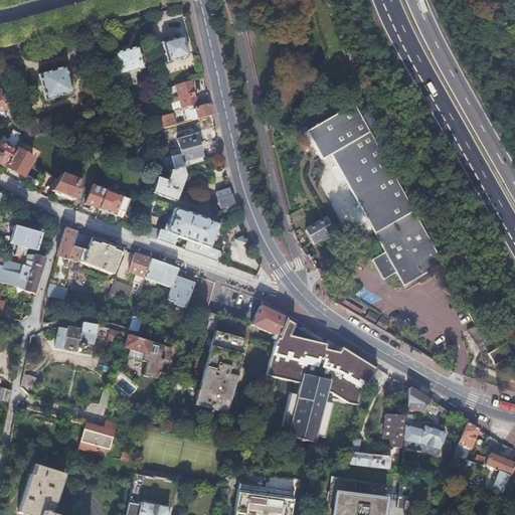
[(514,33),(506,35),(509,59),(514,57),(514,33)]
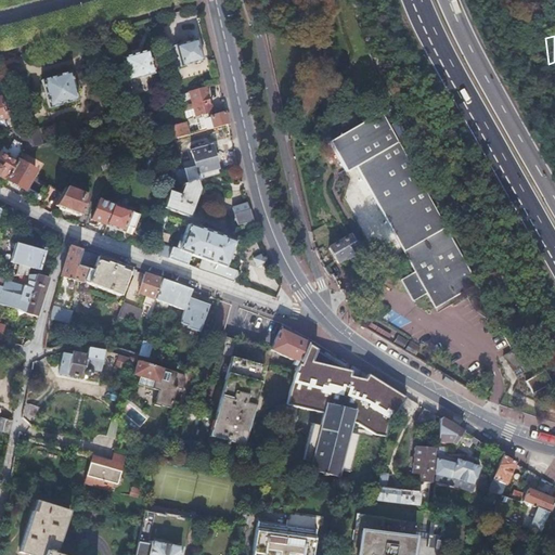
[(167,48),(172,68),(202,60),(196,39),(167,48)]
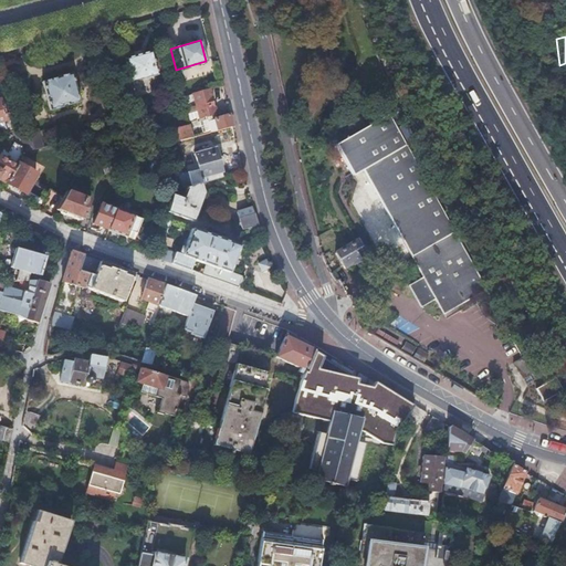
[(150,51),(124,59),(130,82),(157,75),(150,51)]
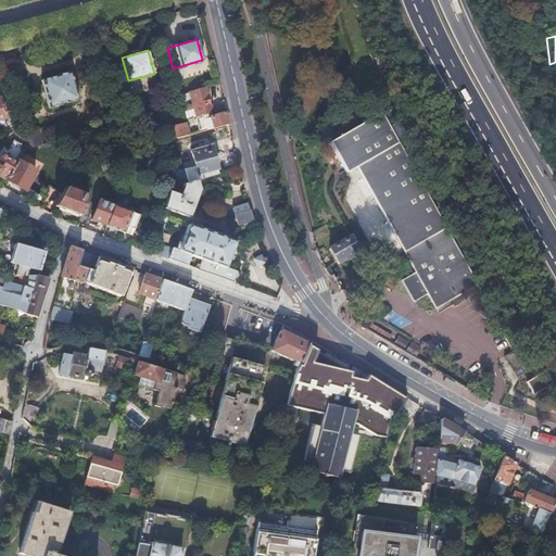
[(8,59),(0,60),(0,62),(3,76),(12,74),(8,59)]
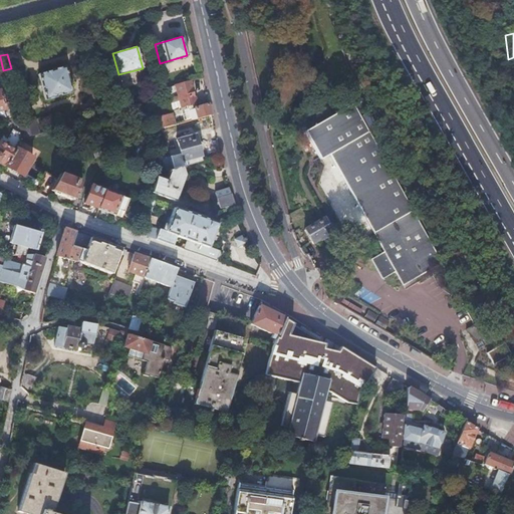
[(65,66),(39,74),(46,99),(56,96),(56,95),(61,93),(62,95),(72,92),(65,66)]
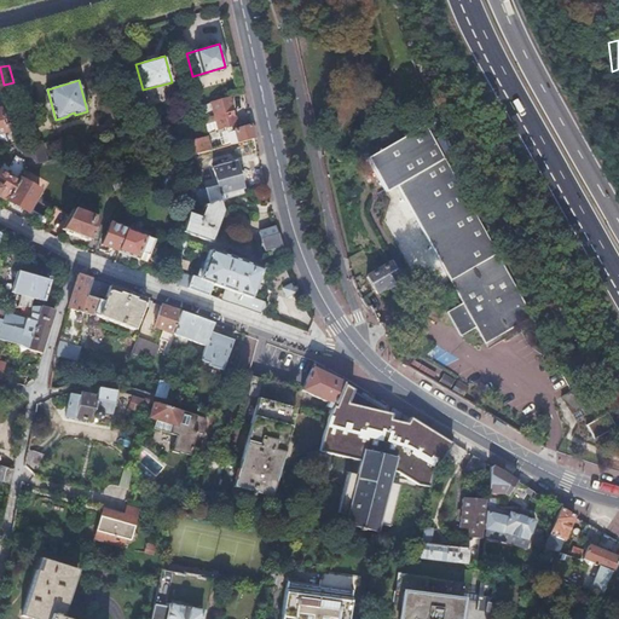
[(4,85),(6,92),(16,90),(13,82),(4,85)]
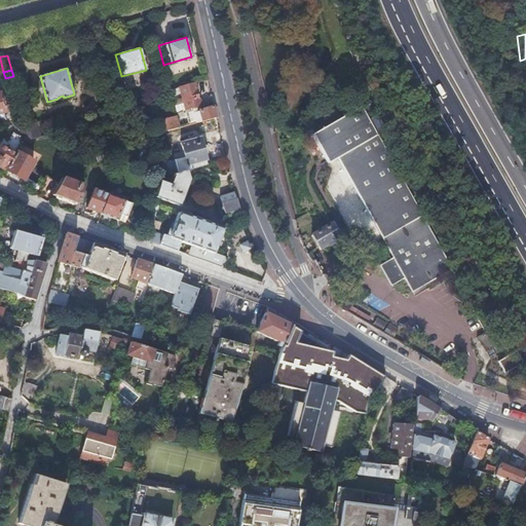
[(192,109),(196,123),(217,118),(214,107),(199,111),(199,108),(203,107),(201,99),(200,100),(197,90),(199,89),(197,82),(180,86),(183,99),(186,111),(192,109)]
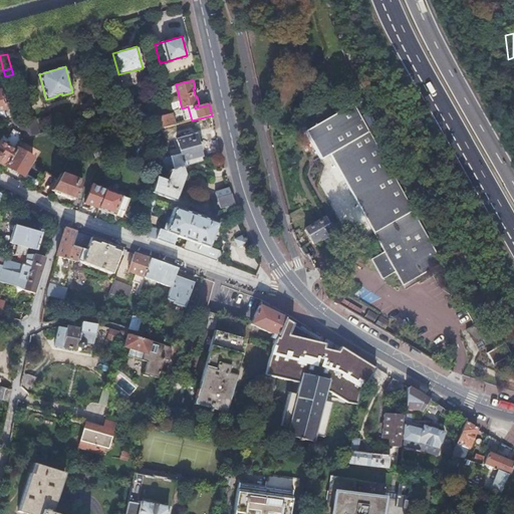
[(0,113),(3,113),(5,120),(16,117),(11,101),(3,103),(0,93),(0,113)]
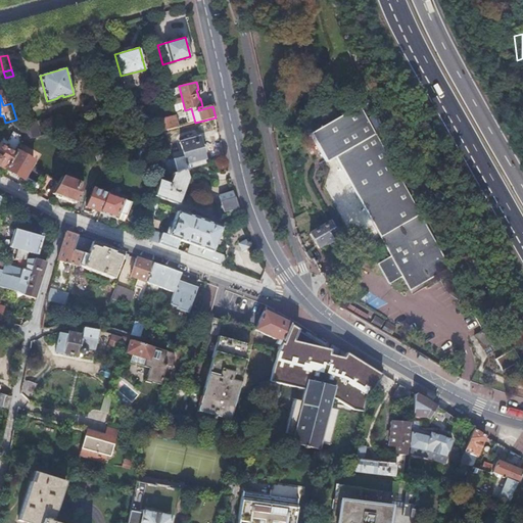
[(185,110),(182,98),(173,100),(176,112),(185,110)]
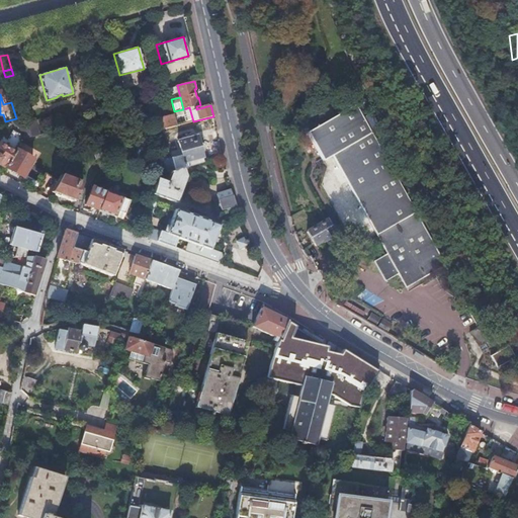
[(406,290),(446,267),(356,105),(308,133),(323,161),(332,157),(387,257),(372,266),(383,285),(399,277),(406,290)]
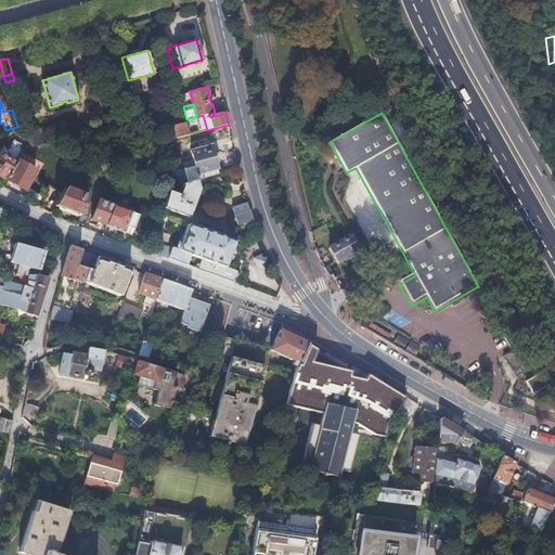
[(203,115),(196,117),(199,132),(207,130),(203,115)]
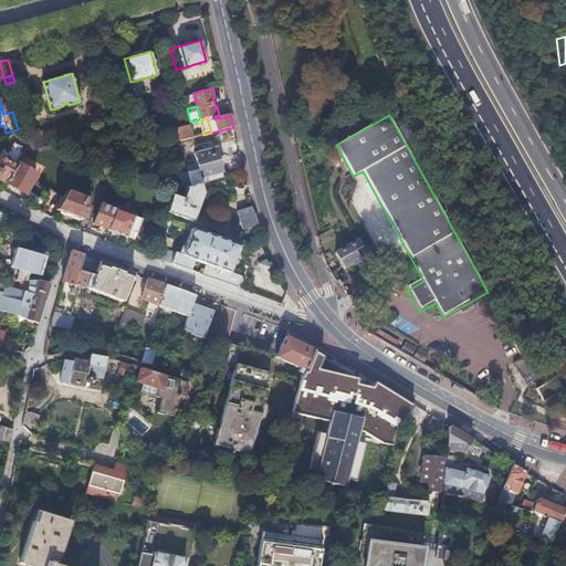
[(169,132),(173,143),(191,138),(188,126),(169,132)]
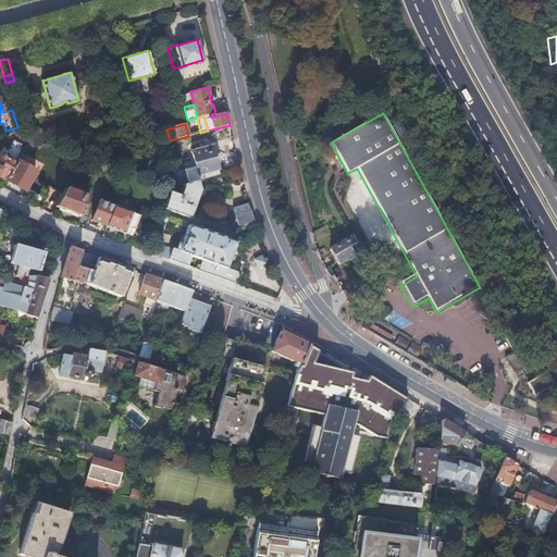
[(21,133),(21,147),(41,147),(41,132),(21,133)]
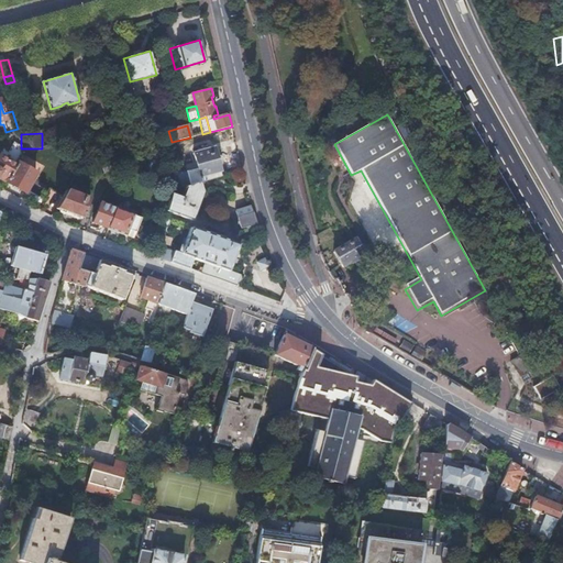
[(180,184),(168,187),(173,190),(186,187),(200,183),(222,177),(214,147),(195,153),(199,168),(178,174),(180,184)]
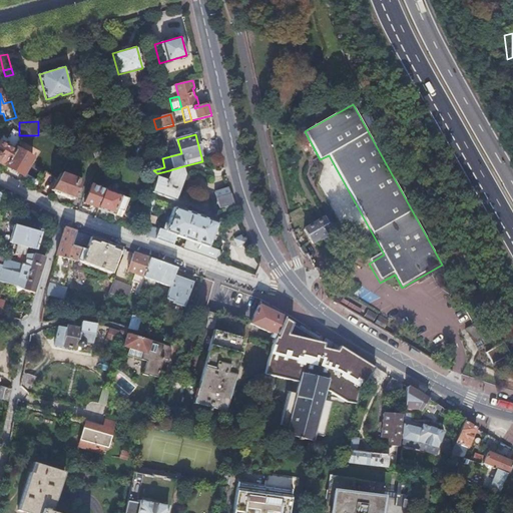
[(0,160),(2,162),(7,165),(15,151),(0,142),(0,160)]
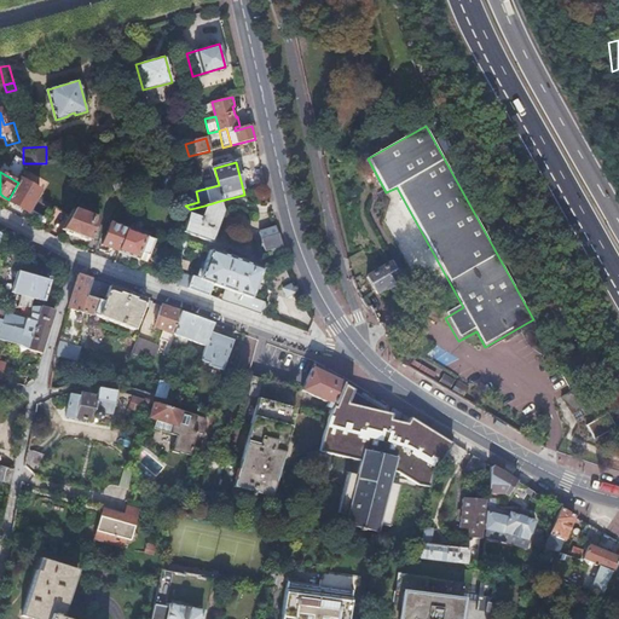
[(9,200),(28,212),(40,190),(21,178),(18,183),(9,200)]
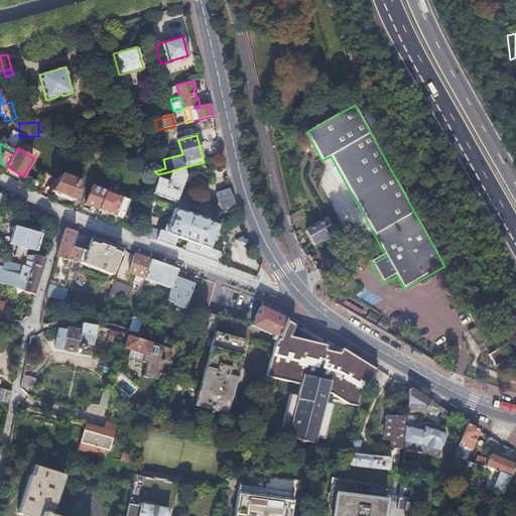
[(109,150),(96,154),(98,160),(110,156),(109,150)]
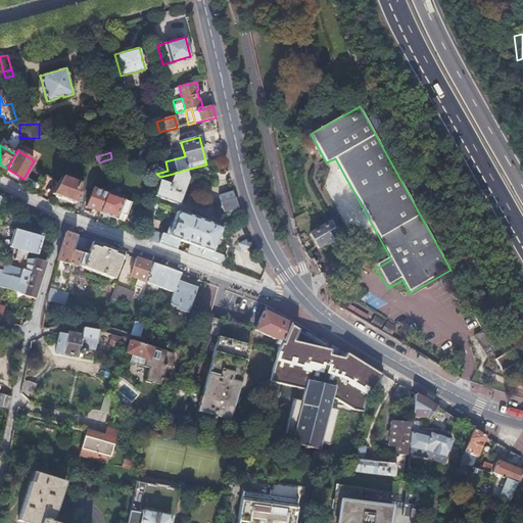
[(160,179),(156,196),(179,204),(188,179),(186,170),(173,174),(170,183),(160,179)]
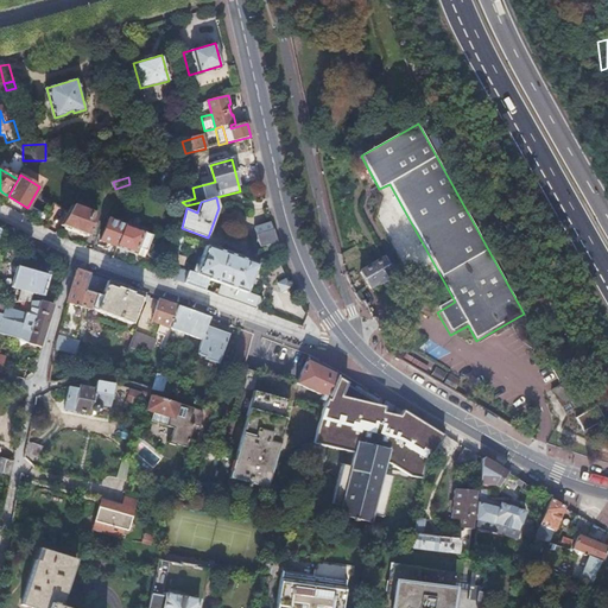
[(73,204),(62,226),(65,227),(86,235),(89,236),(97,214),(73,204)]
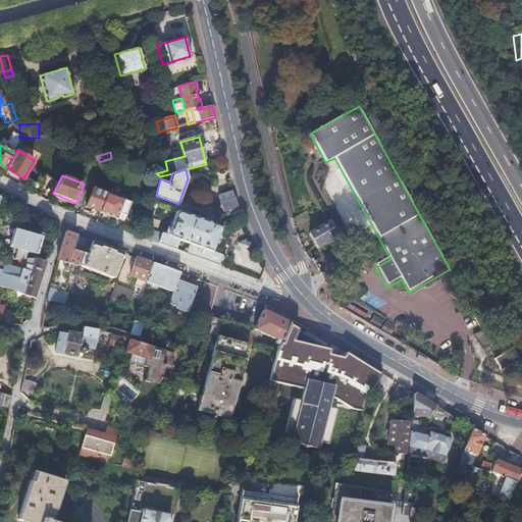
[(108,193),(107,193),(94,188),(88,206),(101,211),(108,193)]
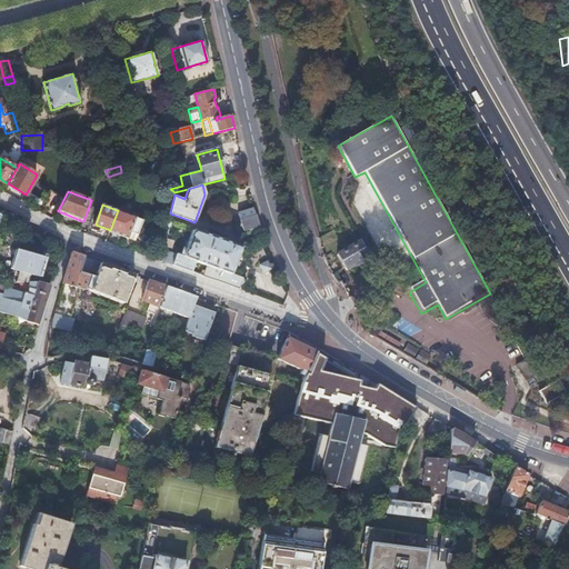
[(145,220),(118,210),(110,230),(110,231),(112,232),(118,235),(128,238),(130,232),(139,235),(145,220)]
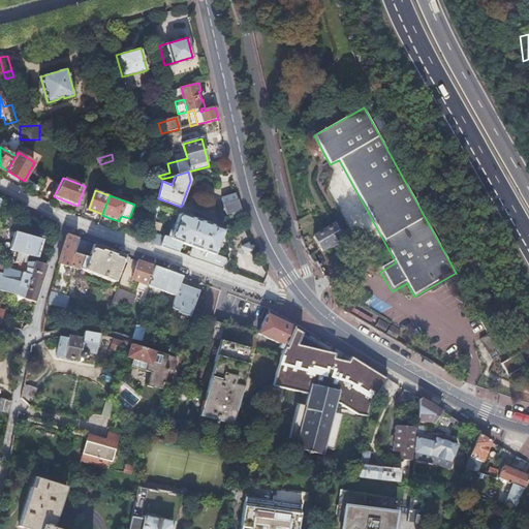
[(74,205),(57,197),(56,200),(73,208),(74,205)]
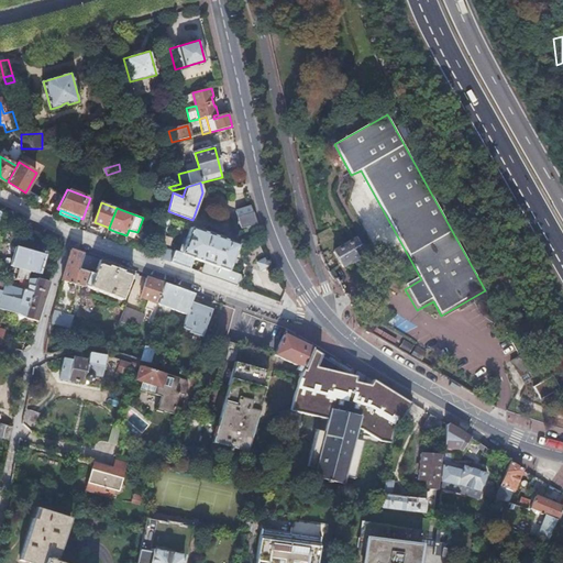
[(260,231),(253,214),(238,221),(244,238),(260,231)]
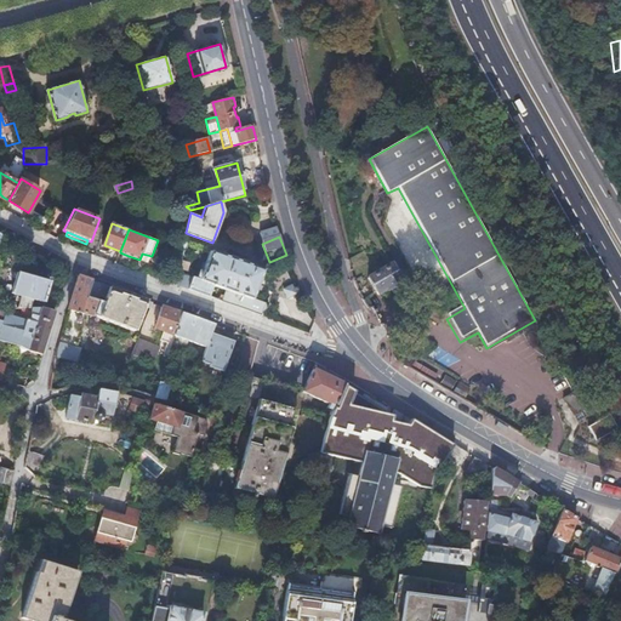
[(200,279),(176,271),(172,284),(261,315),(266,303),(251,297),(262,269),(239,261),(231,257),(210,250),(200,279)]
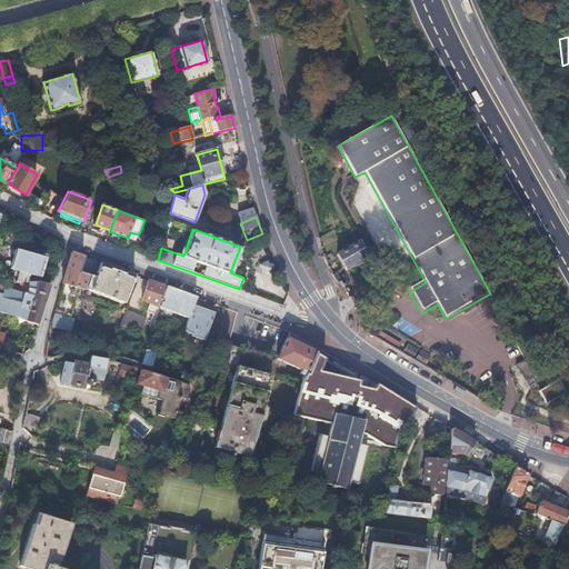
[(360,242),(338,255),(346,268),(348,266),(351,269),(361,263),(363,268),(371,263),(368,258),(369,258),(360,242)]
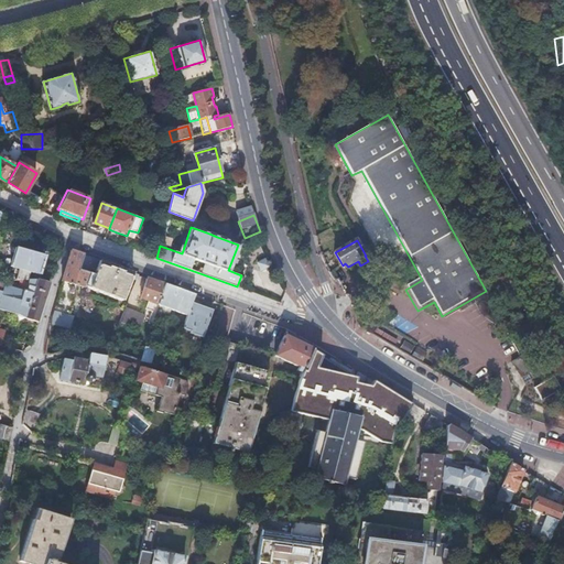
[(17,247),(10,266),(20,269),(19,273),(26,275),(28,272),(39,275),(44,256),(17,247)]
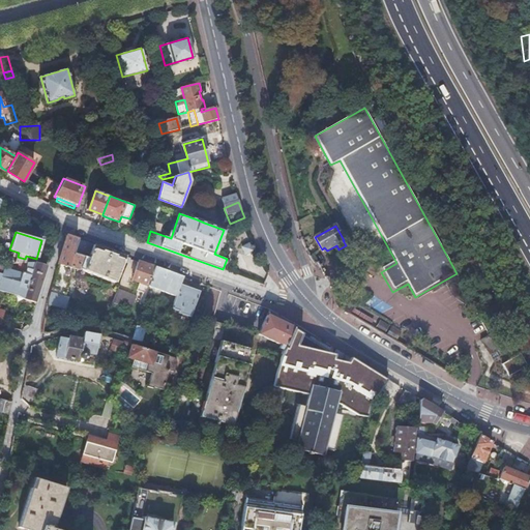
[(66,235),(49,295),(65,299),(75,269),(112,281),(117,265),(122,266),(125,257),(66,235)]
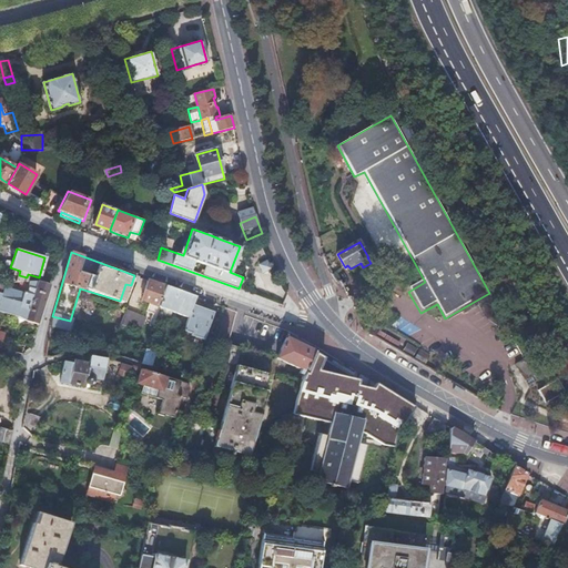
[(38,324),(50,284),(44,282),(38,281),(26,281),(26,290),(23,290),(21,293),(4,287),(0,302),(0,311),(17,316),(18,312),(27,315),(26,320),(24,321),(38,324)]
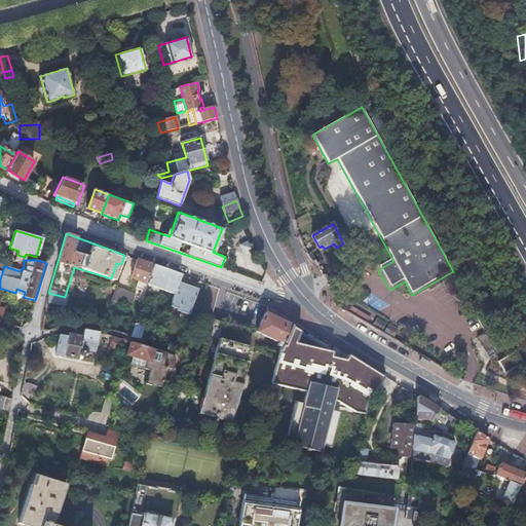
[(145,262),(138,260),(133,278),(143,283),(141,290),(146,292),(148,285),(153,265),(145,262)]
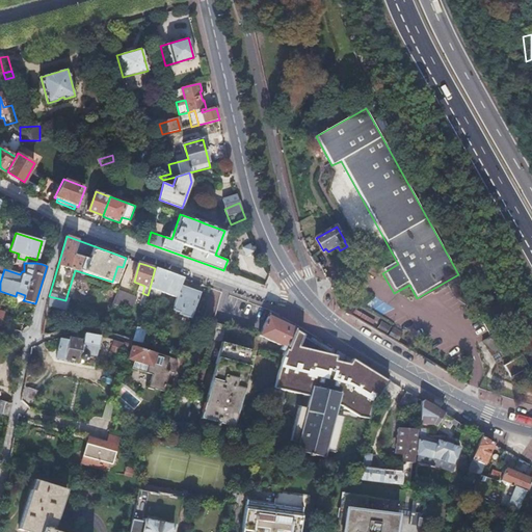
[(155,268),(150,288),(177,297),(181,287),(184,278),(155,268)]
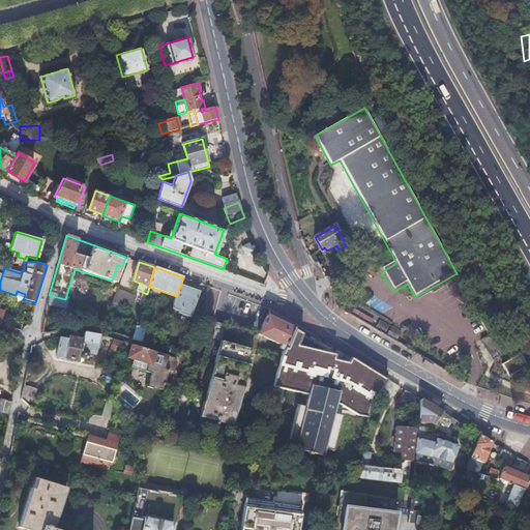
[(180,286),(176,296),(172,308),(179,312),(178,314),(190,318),(200,293),(180,286)]
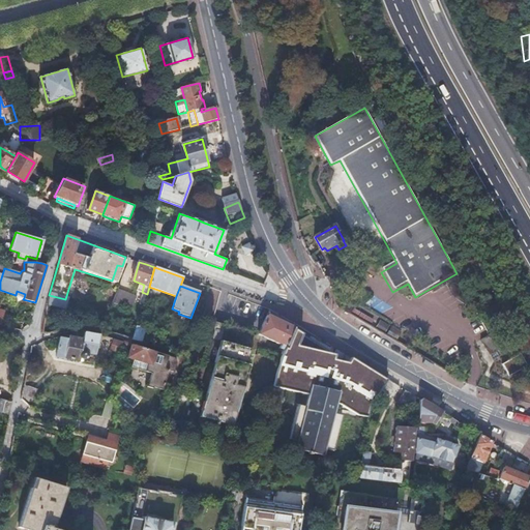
[(115,291),(111,305),(130,311),(135,297),(115,291)]
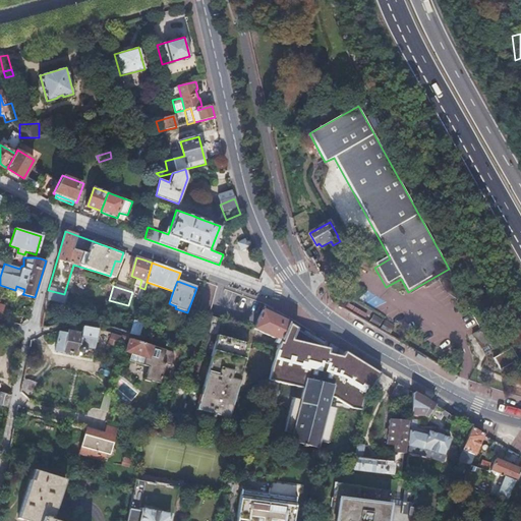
[(283,315),(265,304),(263,309),(282,319),(283,315)]
